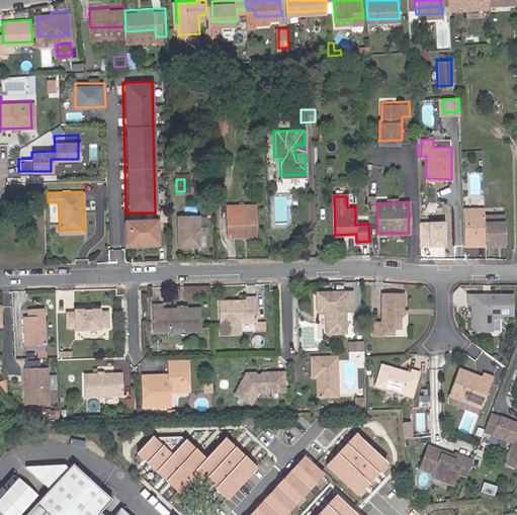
[(482,209),(461,210),(462,247),(470,247),(471,245),(475,245),(475,247),(483,247),(483,244),(483,218),(482,209)]
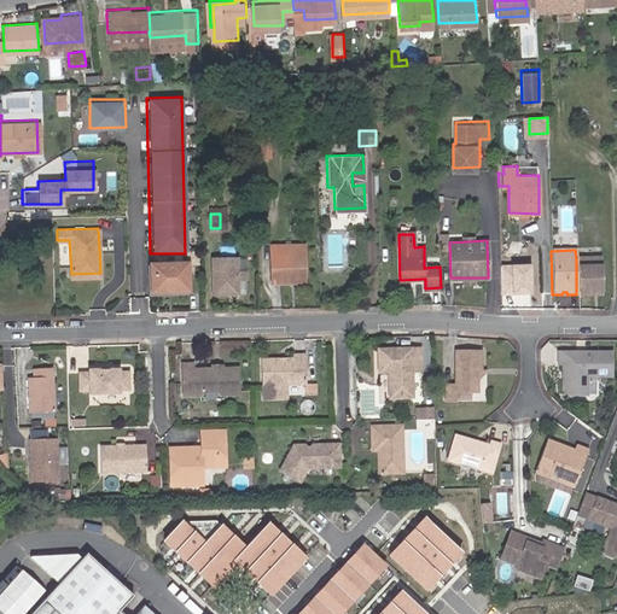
[(280,282),(306,282),(306,256),(281,256),(281,251),(268,251),(268,282),(280,282)]
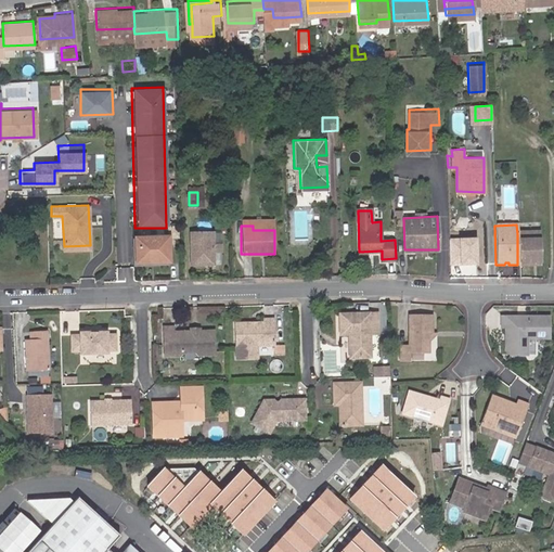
[(539,232),(517,233),(517,261),(540,261),(539,232)]
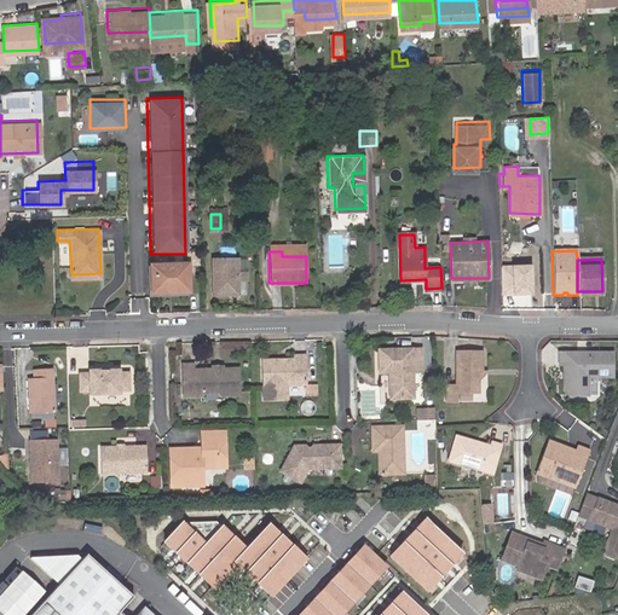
[(212,272),(212,293),(237,293),(237,279),(247,279),(247,271),(227,271),(226,260),(212,260),(212,272)]
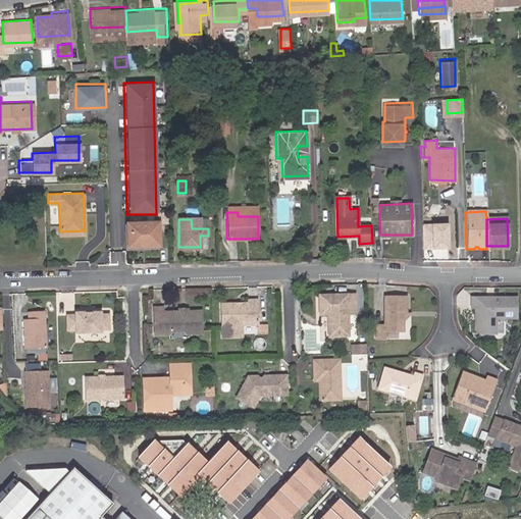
[(448,220),(422,221),(423,248),(448,247),(448,220)]
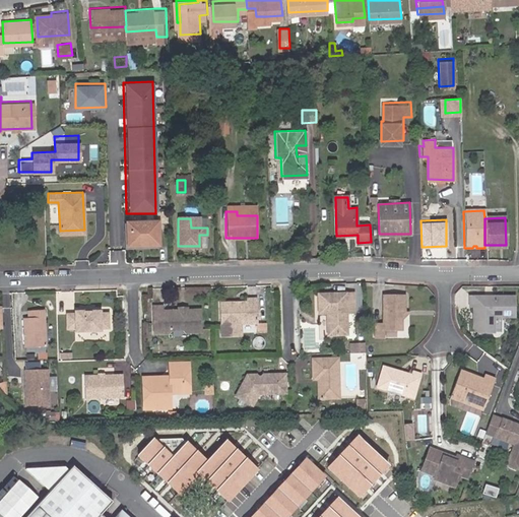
[(158,220),(128,221),(128,244),(159,243),(158,220)]
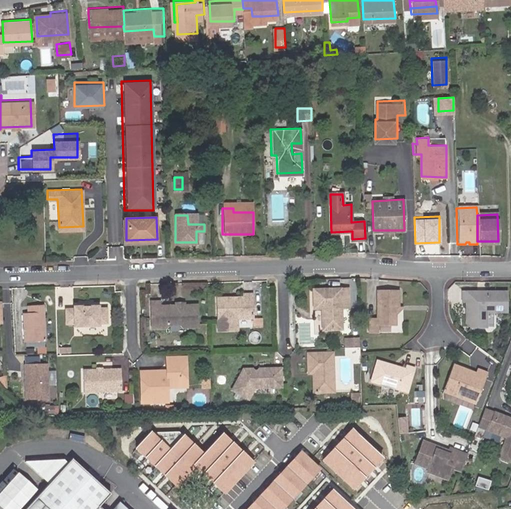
[(349,287),(314,288),(314,308),(323,307),(325,309),(325,315),(324,316),(323,316),(323,329),(343,328),(342,307),(349,307),(349,287)]
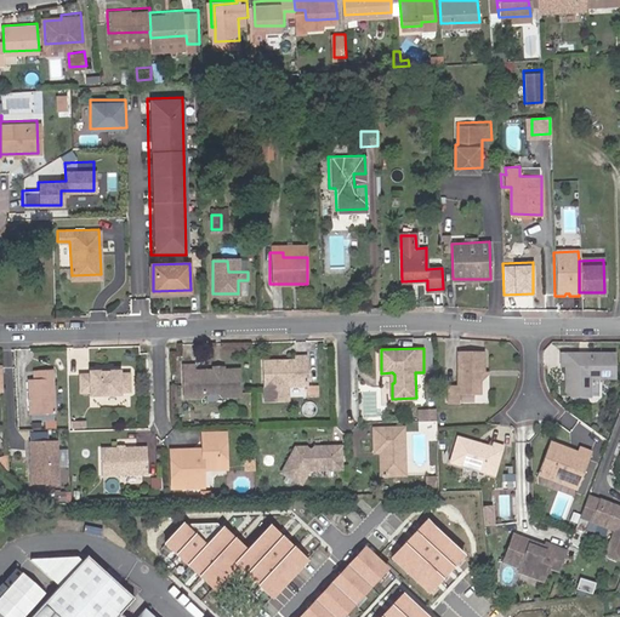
[(484,350),(458,352),(459,386),(450,386),(450,403),(460,403),(460,394),(482,393),(482,378),(482,371),(484,370),(484,350)]
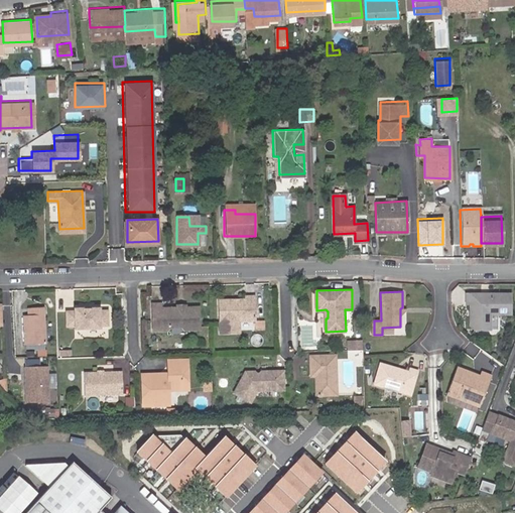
[(512,292),(467,293),(467,302),(471,302),(471,310),(473,312),(474,316),(471,316),(471,325),(476,329),(492,329),(492,313),(512,312),(512,292)]
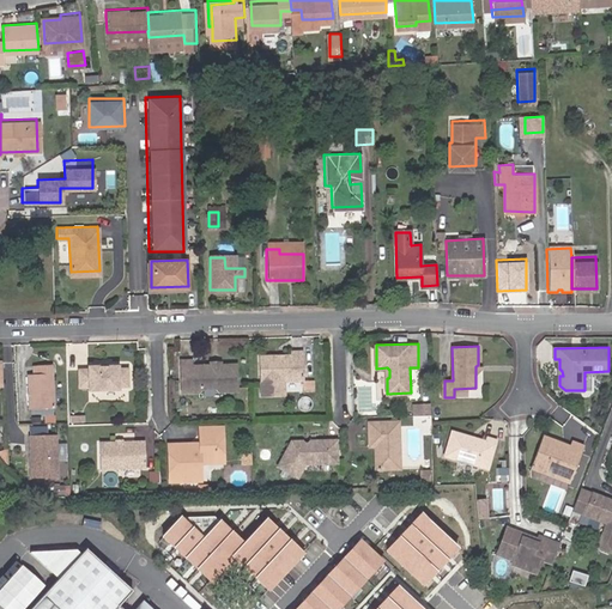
[(260,355),(261,382),(261,395),(285,394),(285,381),(303,379),(303,351),(292,351),(292,355),(260,355)]
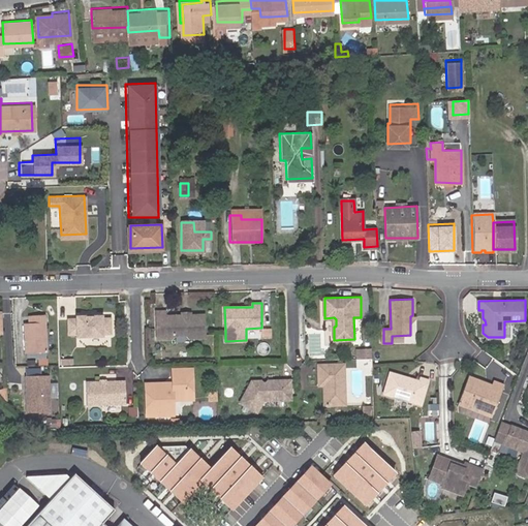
[(165,311),(157,312),(157,339),(171,338),(173,336),(186,335),(188,338),(205,337),(205,315),(191,316),(188,318),(184,318),(182,316),(165,316),(165,311)]
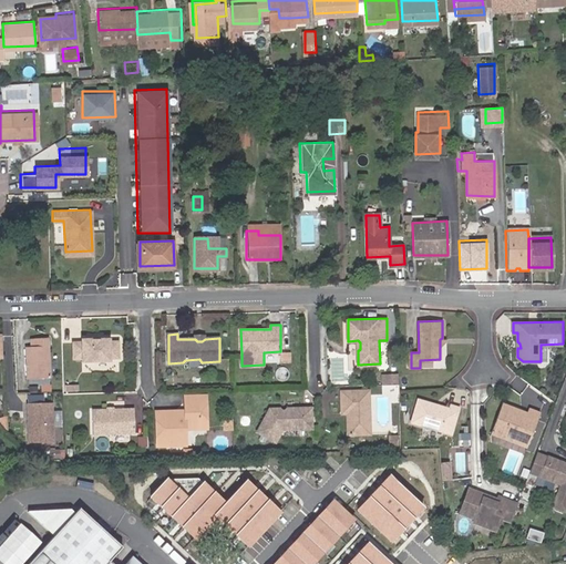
[(26,345),(27,361),(27,367),(27,378),(51,377),(51,338),(31,339),(31,345),(26,345)]
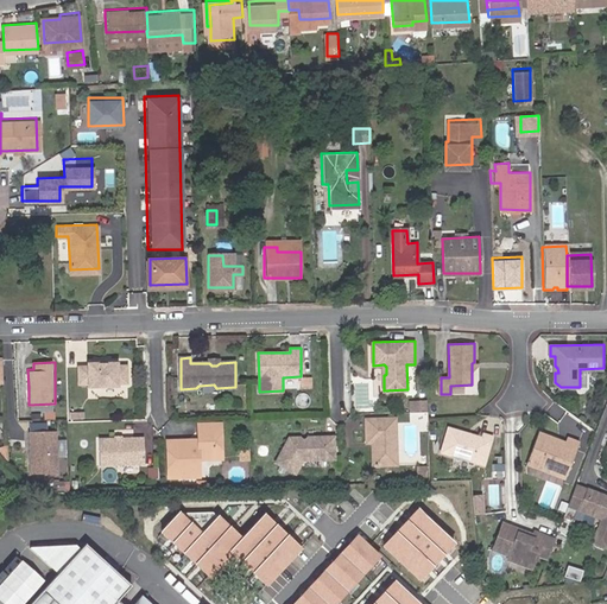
[(89,367),(80,368),(80,386),(90,385),(90,388),(120,388),(120,385),(130,385),(130,367),(119,367),(119,364),(89,364),(89,367)]
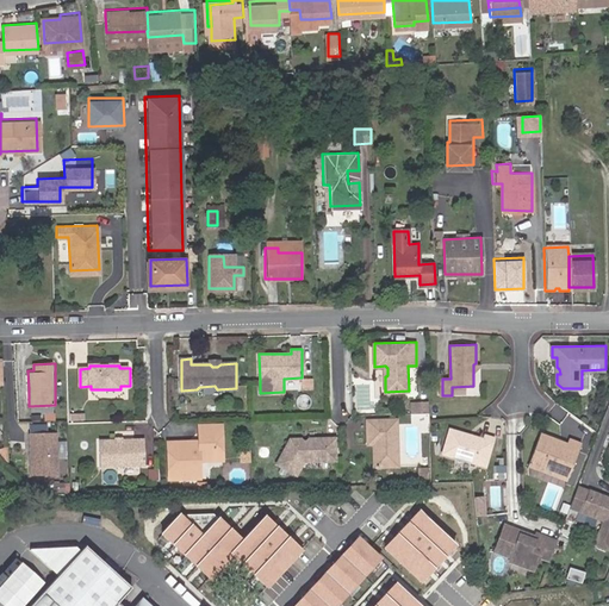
[(398,418),(368,418),(368,442),(374,442),(377,442),(377,445),(374,445),(376,466),(399,464),(398,418)]
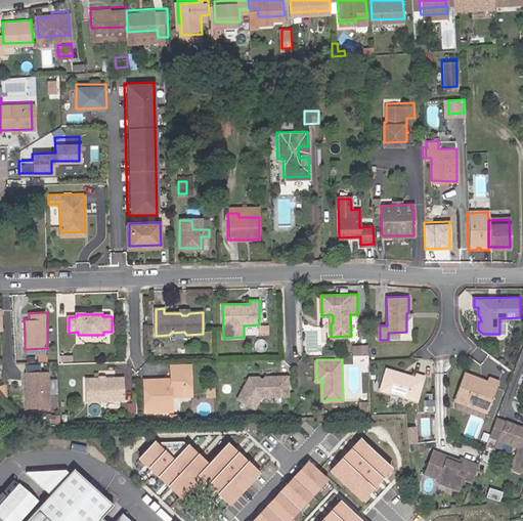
[(190,364),(171,364),(171,378),(171,380),(168,380),(168,378),(144,379),(145,410),(172,409),(172,394),(175,391),(191,390),(190,364)]
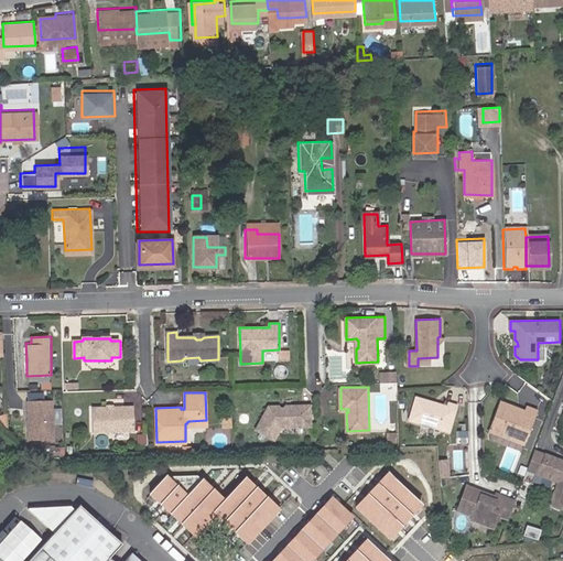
[(415,395),(409,418),(448,430),(456,403),(448,401),(446,407),(430,401),(430,399),(415,395)]
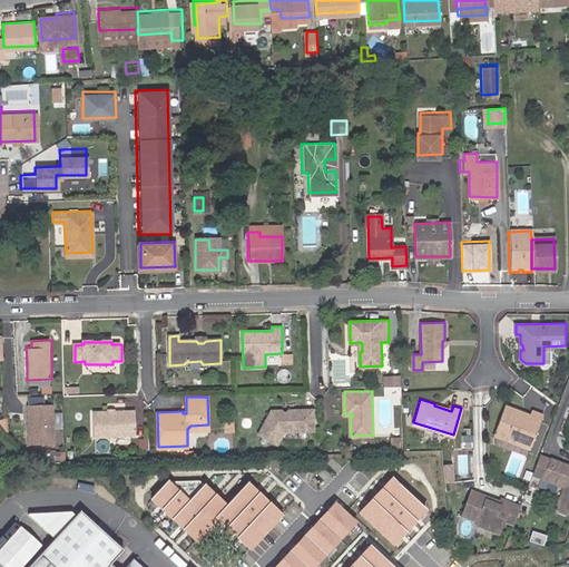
[(506,403),(496,429),(507,432),(510,440),(530,447),(543,412),(532,408),(530,412),(529,414),(525,412),(522,410),(506,403)]
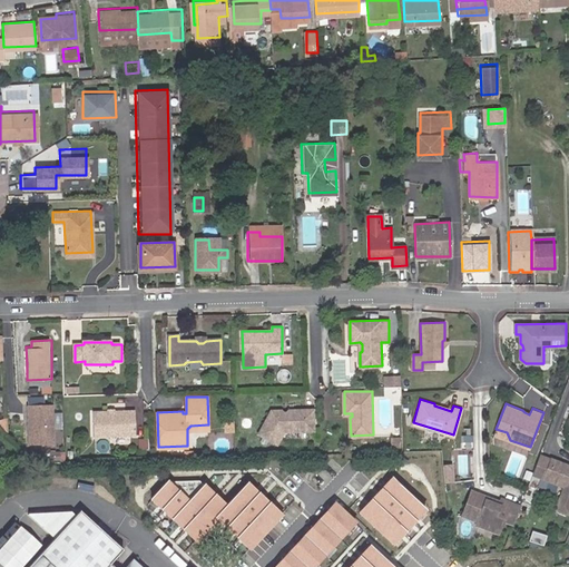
[(41,413),(27,413),(28,441),(30,445),(52,443),(52,404),(41,406),(41,413)]
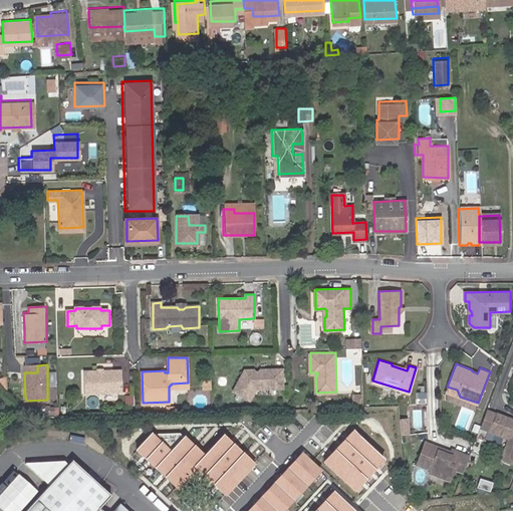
[(245,368),(234,389),(250,399),(256,388),(283,387),(282,367),(261,368),(259,370),(256,370),(254,368),(245,368)]
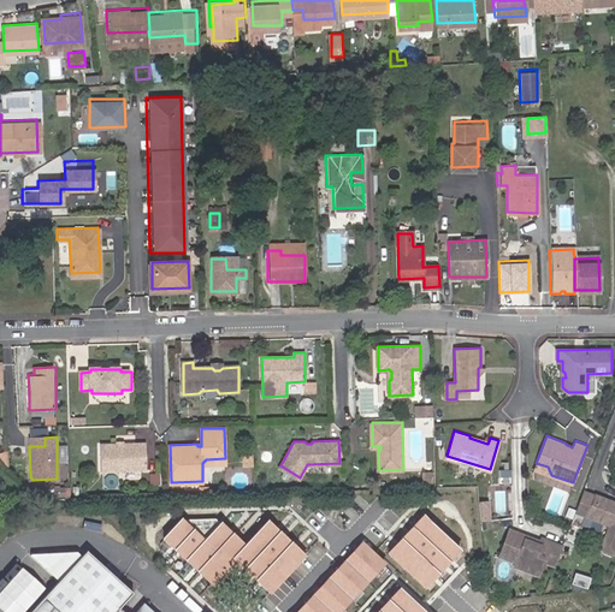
[(146,443),(100,445),(101,470),(147,469),(146,443)]
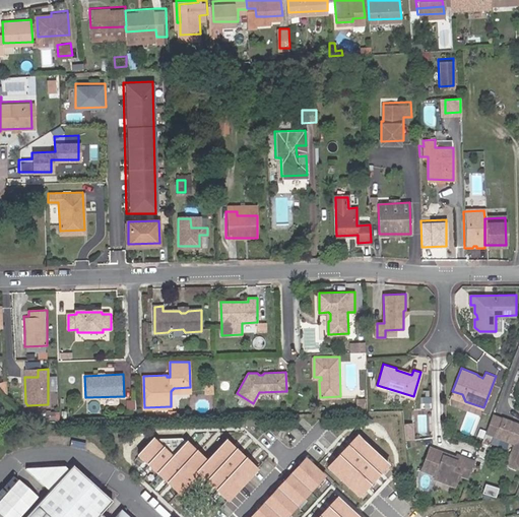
[(452,391),(450,395),(465,401),(462,394),(452,391)]
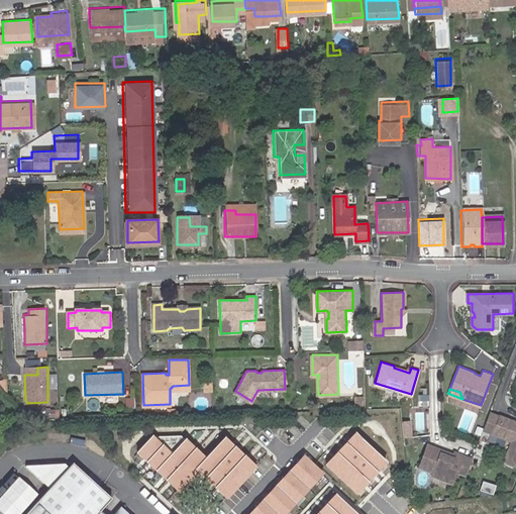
[(503,411),(491,406),(482,431),(512,443),(508,455),(515,458),(515,414),(503,409),(503,411)]
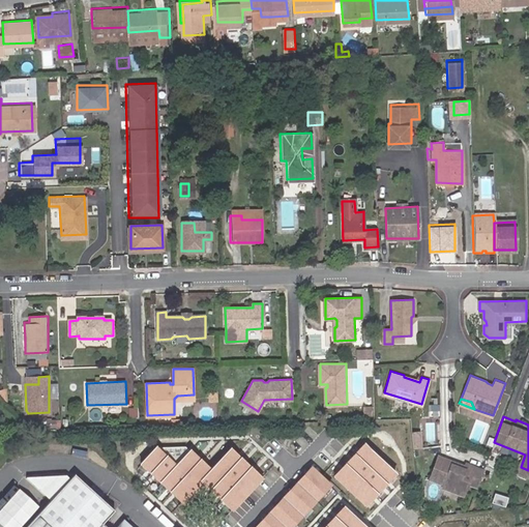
[(412,433),(414,448),(421,447),(419,432),(412,433)]
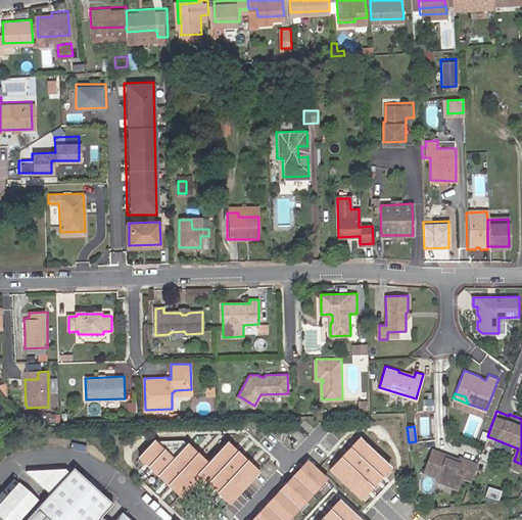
[(359,434),(327,467),(360,499),(368,490),(391,467),(359,434)]
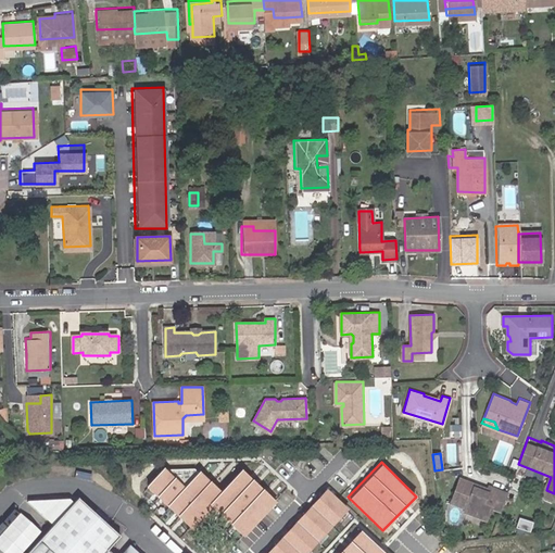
[(163,468),(146,487),(190,528),(211,506),(243,537),(277,502),(241,467),(219,490),(198,469),(181,487),(163,468)]
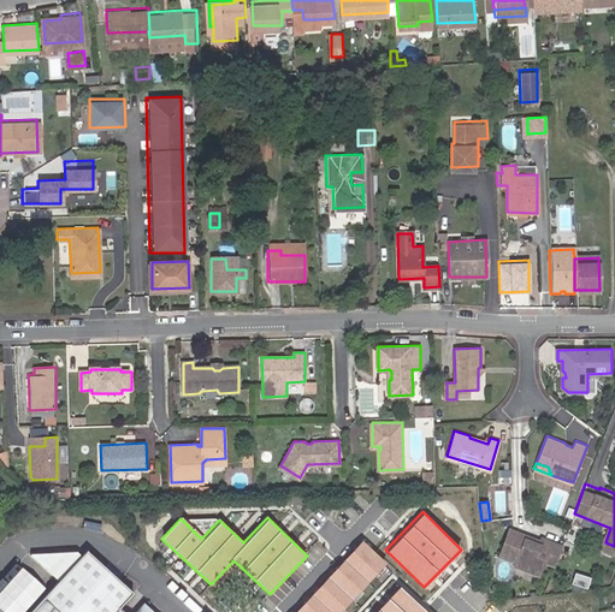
[(556,563),(563,542),(540,534),(539,538),(530,535),(527,536),(521,535),(519,530),(510,527),(501,553),(514,558),(513,560),(527,566),(530,560),(542,565),(544,558),(556,563)]
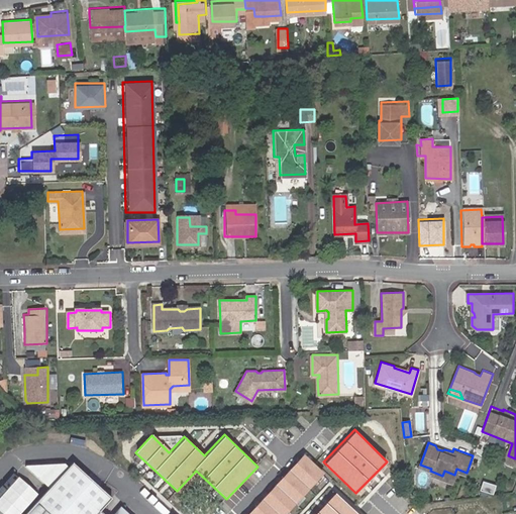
[(302,452),(243,513),(285,513),(324,474),(302,452)]
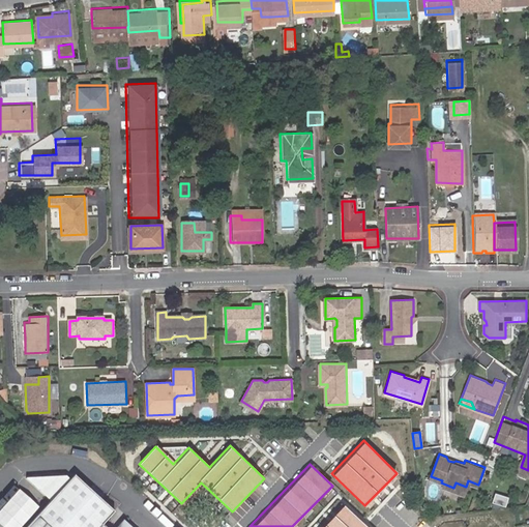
[(74,472),(35,514),(23,526),(99,526),(101,525),(99,523),(114,506),(74,472)]
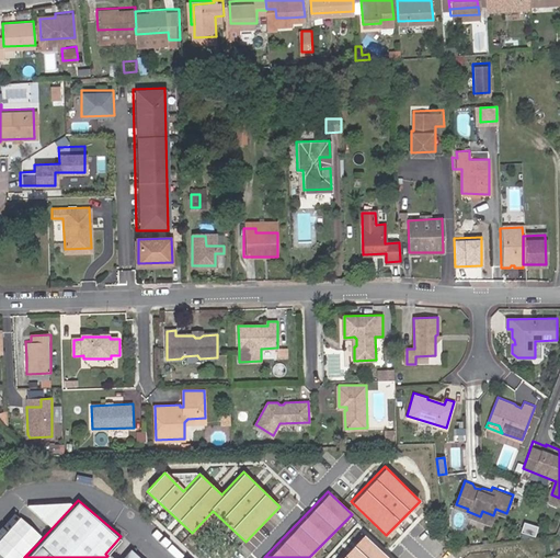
[(6,525),(0,533),(0,551),(9,557),(15,557),(38,527),(11,508),(0,522),(6,525)]
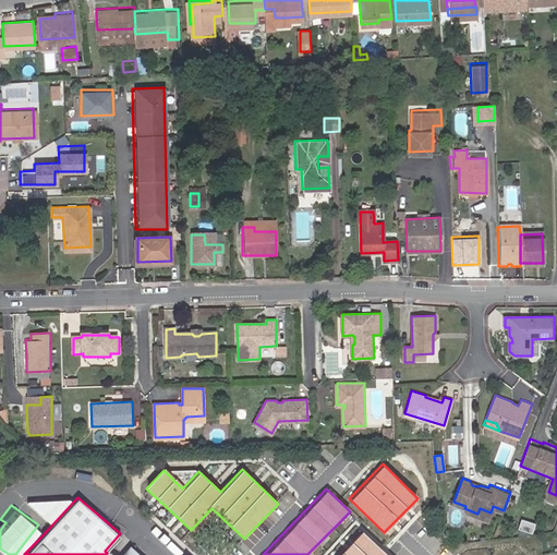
[(385,554),(359,530),(335,554),(385,554)]
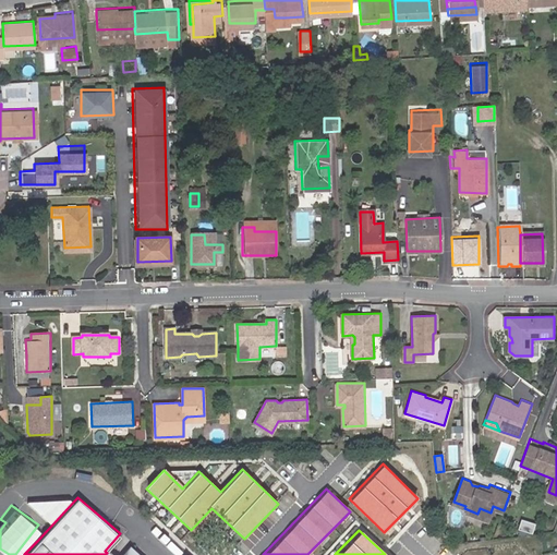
[(116,544),(122,551),(131,542),(123,535),(116,544)]
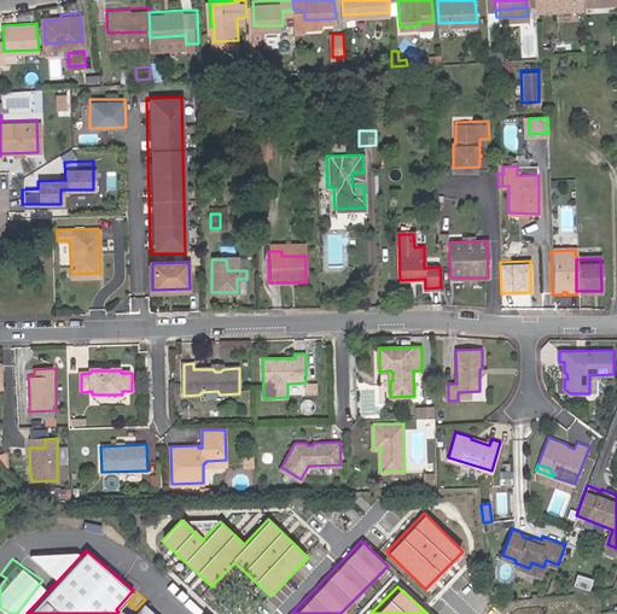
[(135,609),(131,613),(159,613),(145,600),(135,609)]
